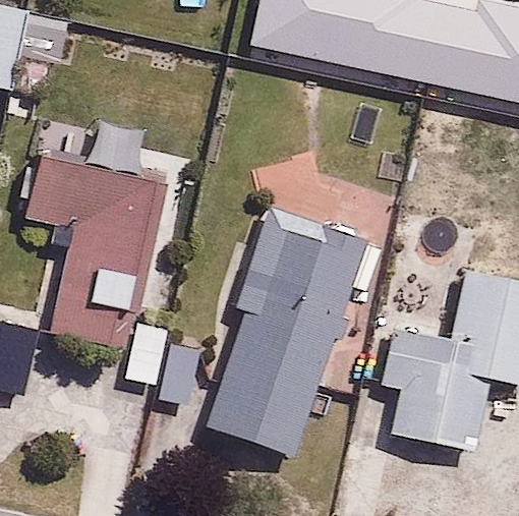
[(378,0),(360,63),(473,94),(499,0),(378,0)]
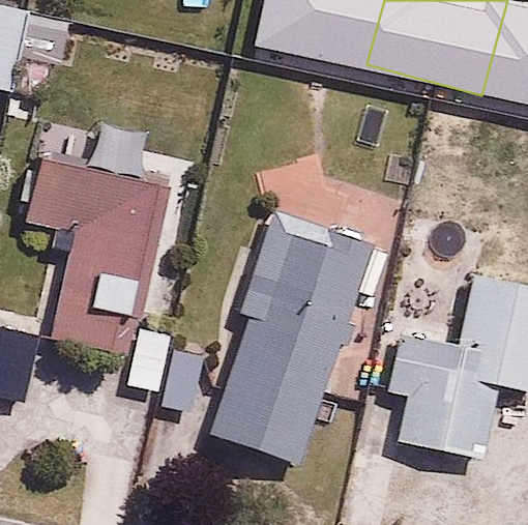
[(28,6),(0,2),(0,88),(16,90),(28,6)]
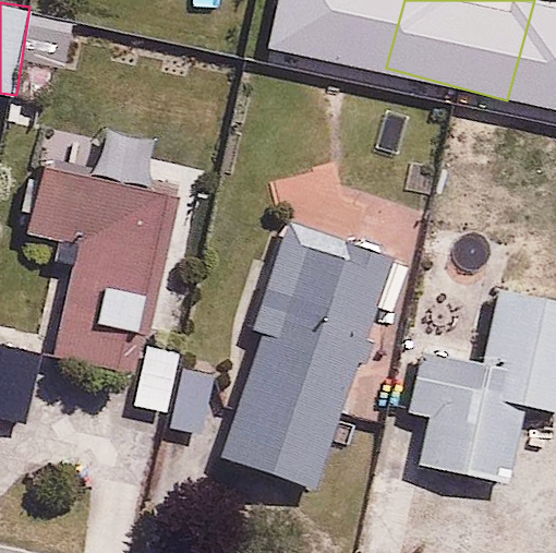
[(75,247),(52,356),(134,373),(173,182),(35,154),(19,235),(75,247)]
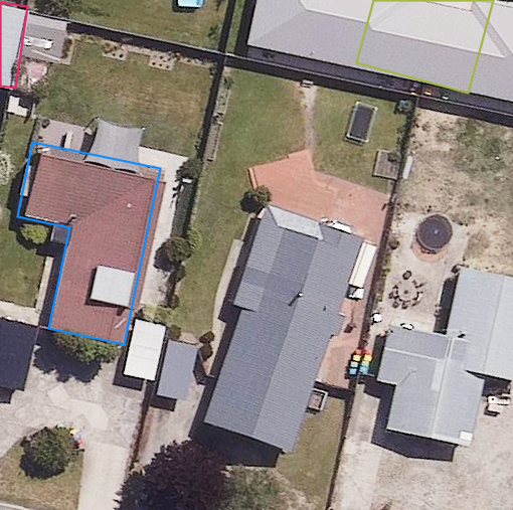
[(366,241),(266,208),(185,449),(286,483),(366,241)]
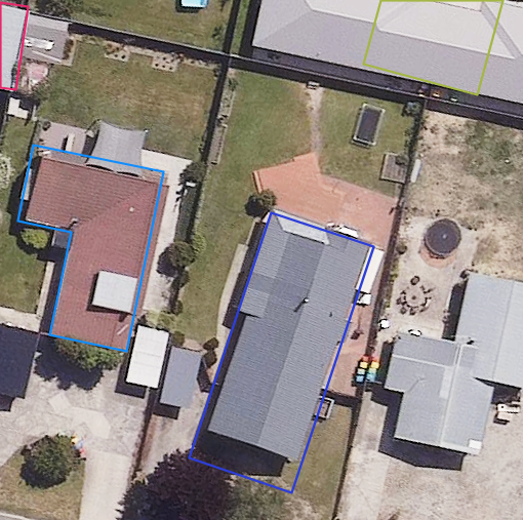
[(453,341),(390,325),(374,391),(405,398),(397,435),(479,454),(495,386),(522,392),(522,284),(470,272),(453,341)]
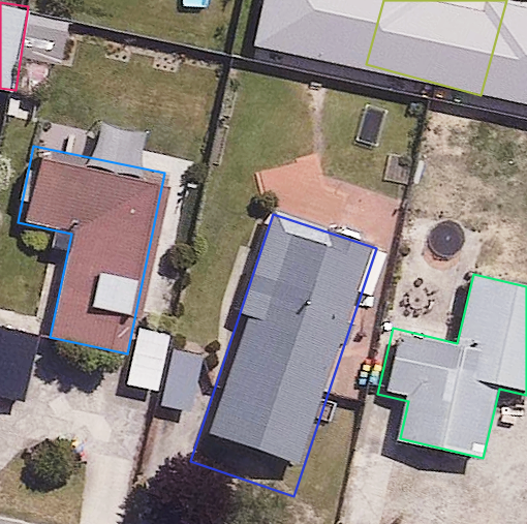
[(168,330),(137,325),(128,384),(158,390),(168,330)]
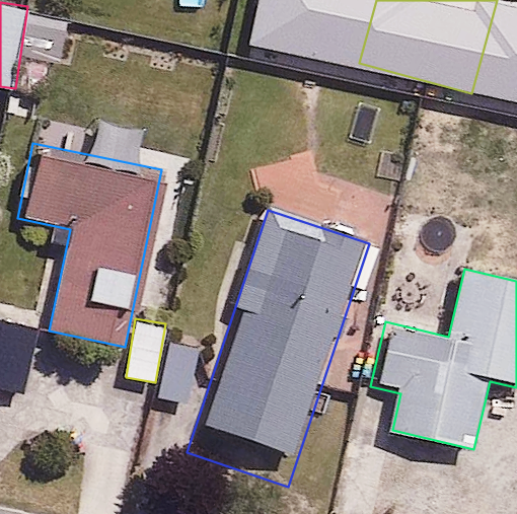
[(37,328),(0,319),(0,394),(20,399),(37,328)]
